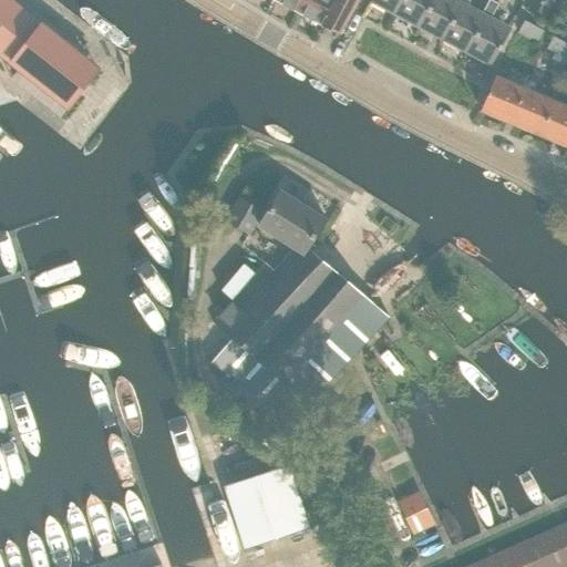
[(86,61),(8,0),(0,0),(0,52),(57,98),(86,61)]
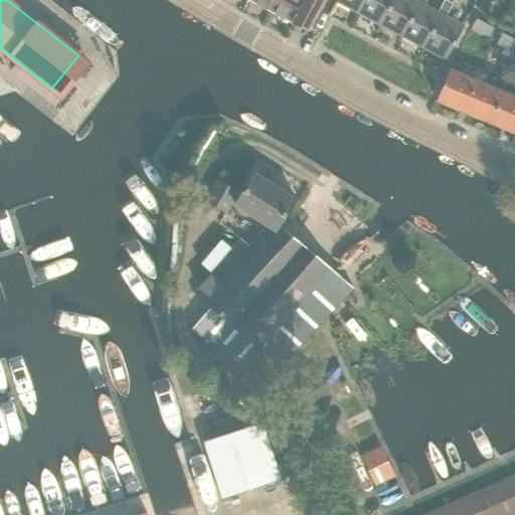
[(276,0),(249,0),(271,11),(276,0)]
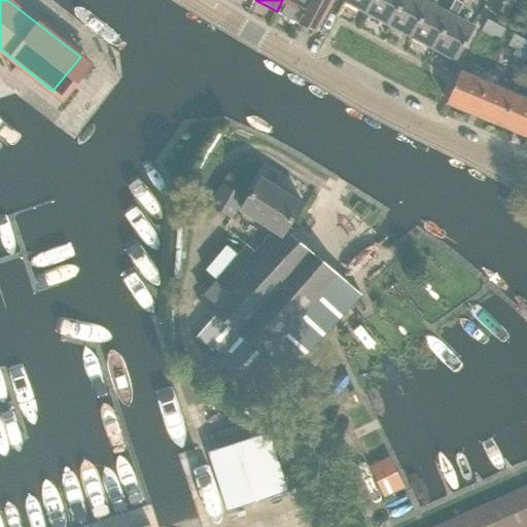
[(342,0),(344,1),(345,0),(282,0),(277,11),(315,32),(331,0),(342,0)]
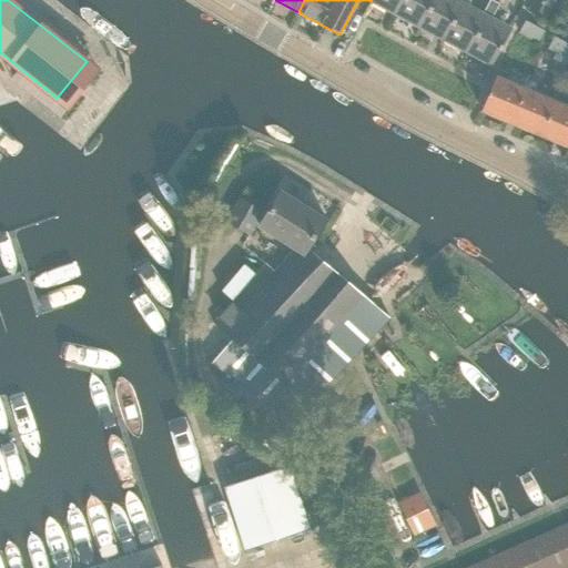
[(392,12),(397,0),(372,0),(371,1),(392,12)]
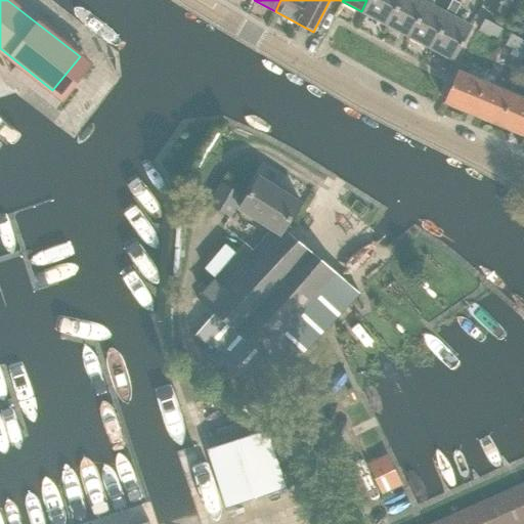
[(383,24),(395,0),(366,0),(361,11),(383,24)]
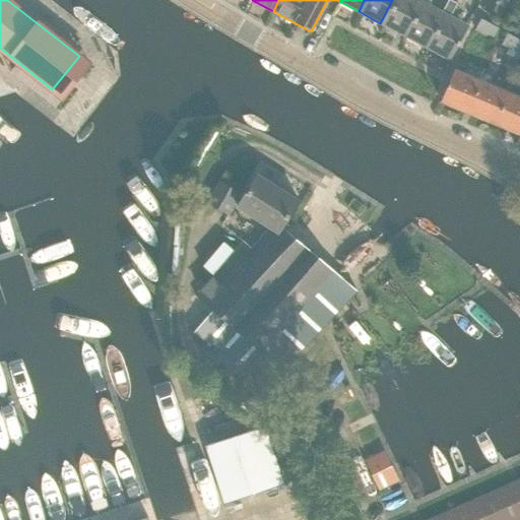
[(402,35),(420,1),(418,0),(392,0),(380,23),(402,35)]
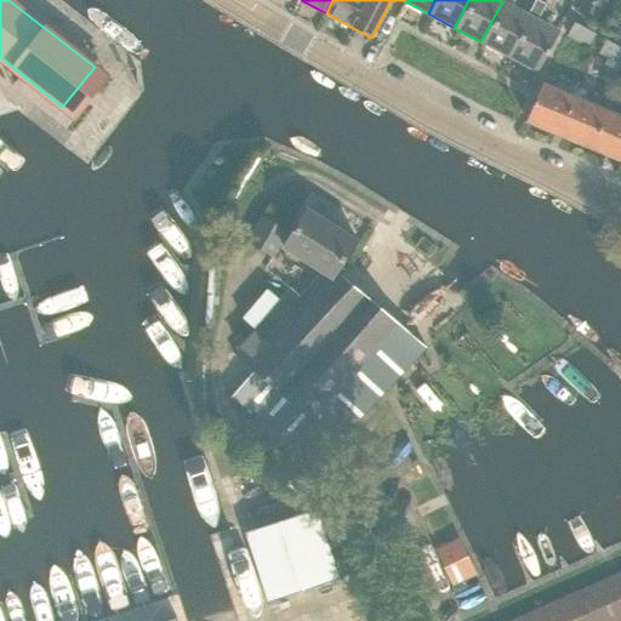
[(506,55),(528,15),(511,6),(514,0),(502,0),(502,1),(480,41),(506,55)]
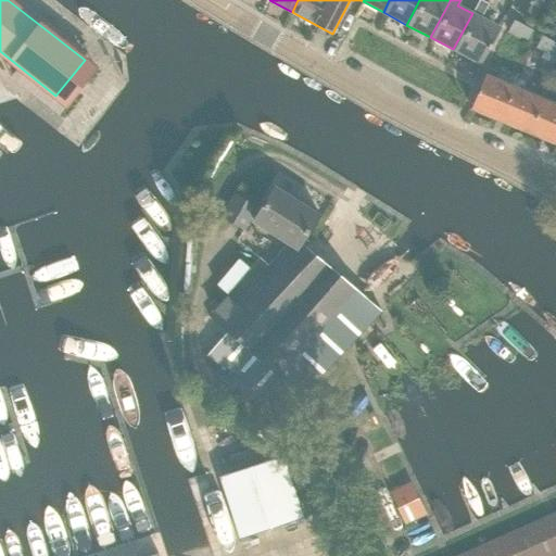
[(480,0),(479,0),(472,13),(453,49),(481,64),(501,28),(481,17),(489,4),(480,0)]
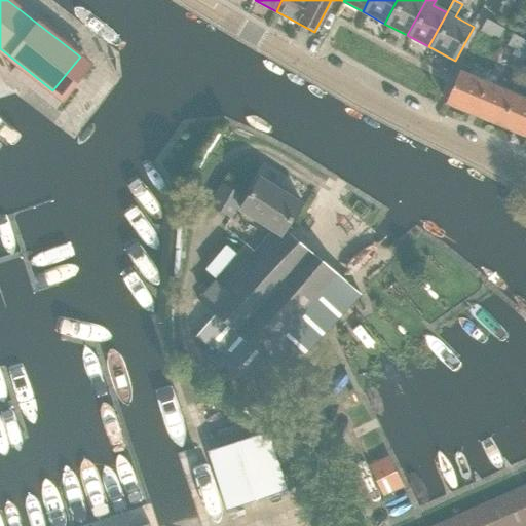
[(504,14),(512,0),(494,0),(491,7),(504,14)]
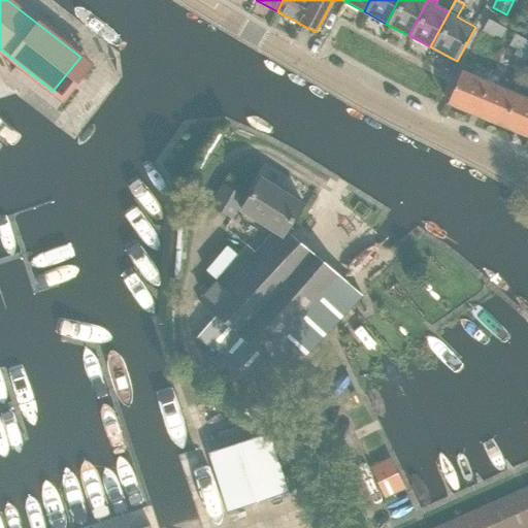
[(499,39),(505,28),(488,18),(482,30),(499,39)]
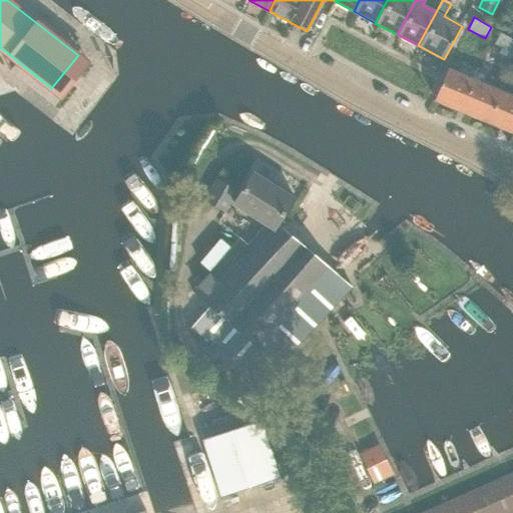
[(512,53),(512,38),(501,32),(495,43),(512,53)]
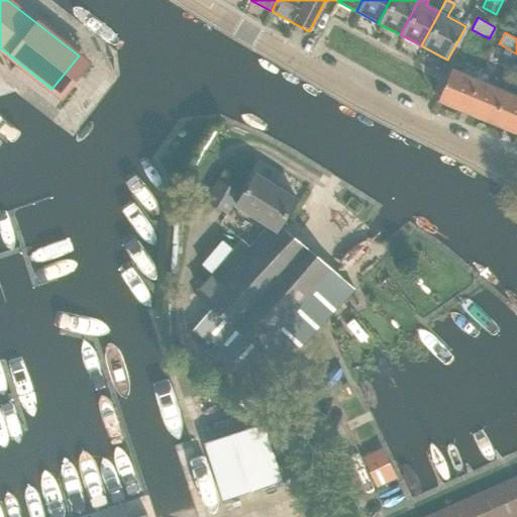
[(452,106),(464,76),(451,70),(438,101),(452,106)]
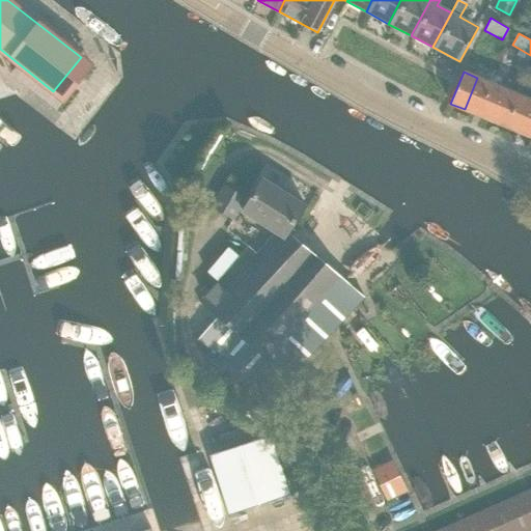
[(478,115),(492,83),(477,78),(465,109),(478,115)]
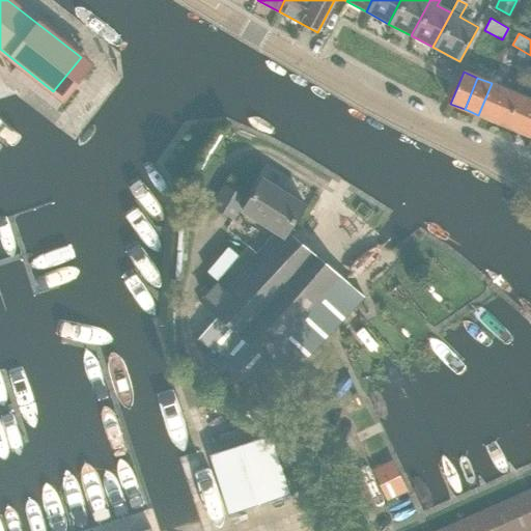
[(492,120),(505,89),(492,83),(478,115),(492,120)]
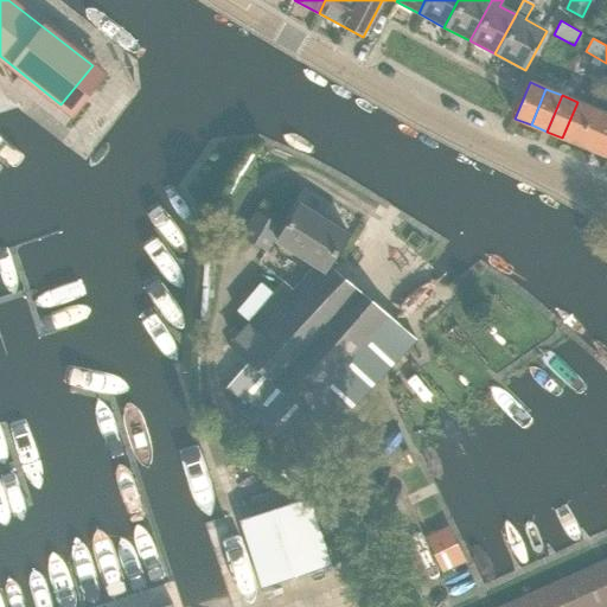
[(577,145),(593,108),(577,102),(562,138),(577,145)]
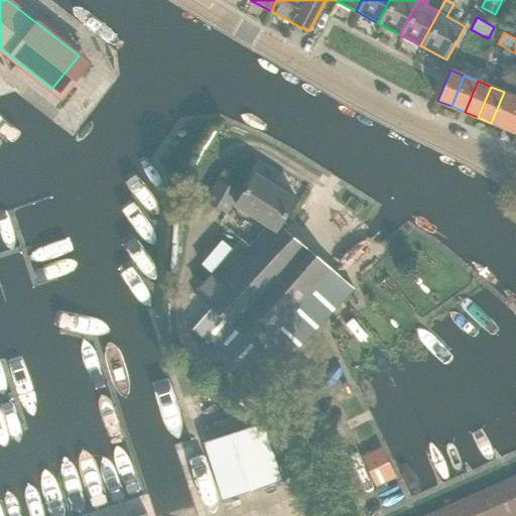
[(504,128),(515,100),(515,97),(504,92),(491,123),(504,128)]
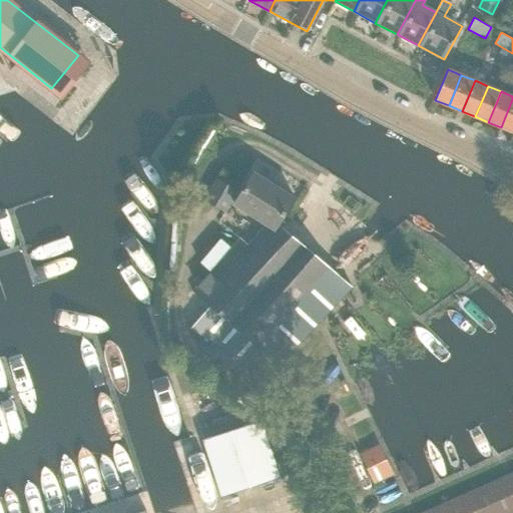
[(512,132),(512,99),(501,127),(512,132)]
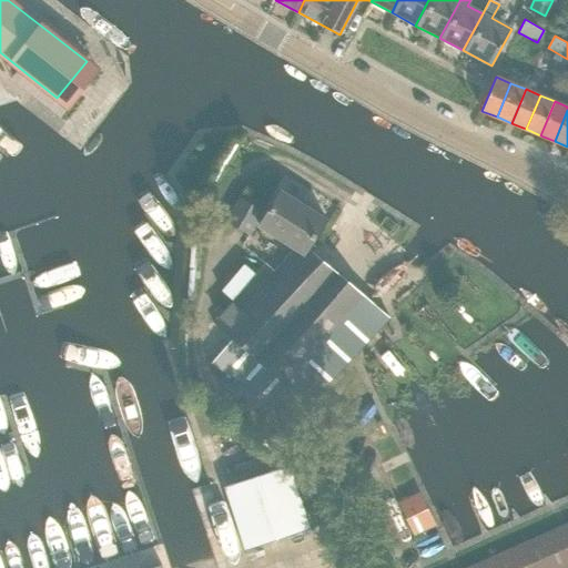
[(81,122),(75,130),(82,134),(88,128),(81,122)]
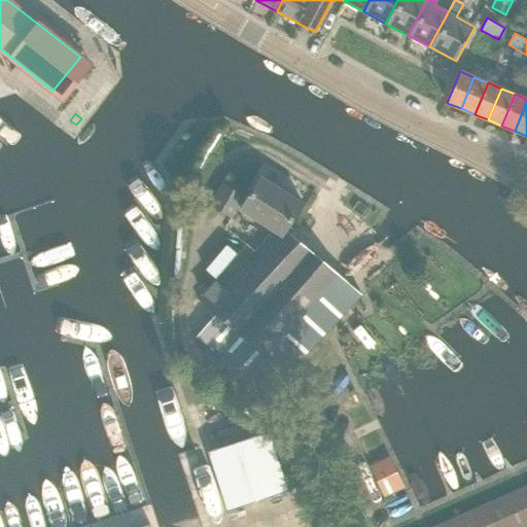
[(337,272),(284,230),(302,203),(260,177),(241,209),(273,230),(254,252),(246,245),(238,255),(198,300),(216,314),(197,337),(208,344),(204,352),(222,363),(221,365),(267,393),(272,383),(276,385),(361,293),(337,273),(337,272)]
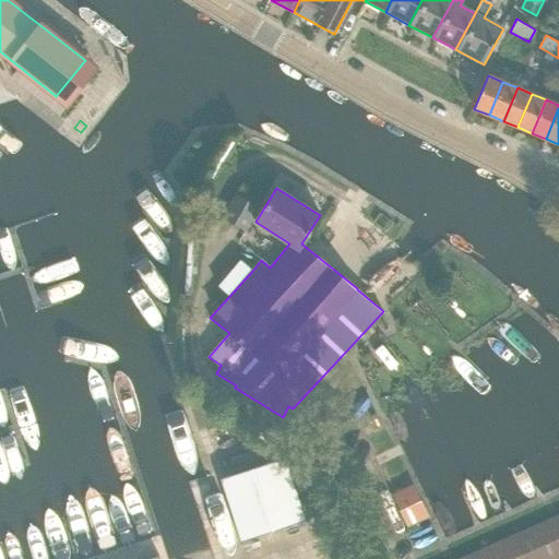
[(245,232),(259,207),(235,193),(221,217),(245,232)]
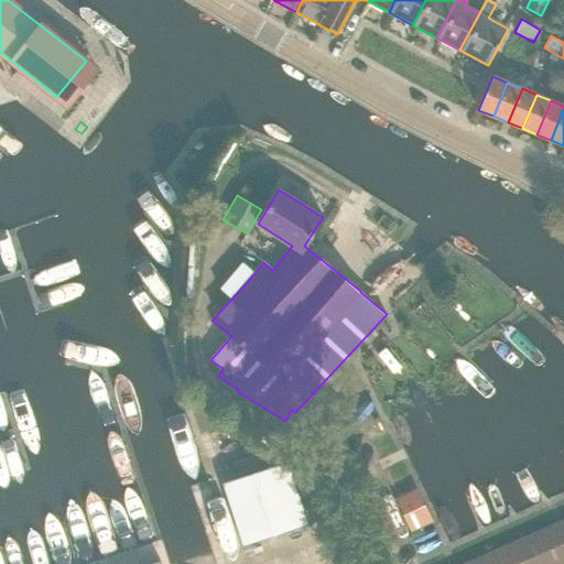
[(241,261),(220,288),(231,296),(252,270),(241,261)]
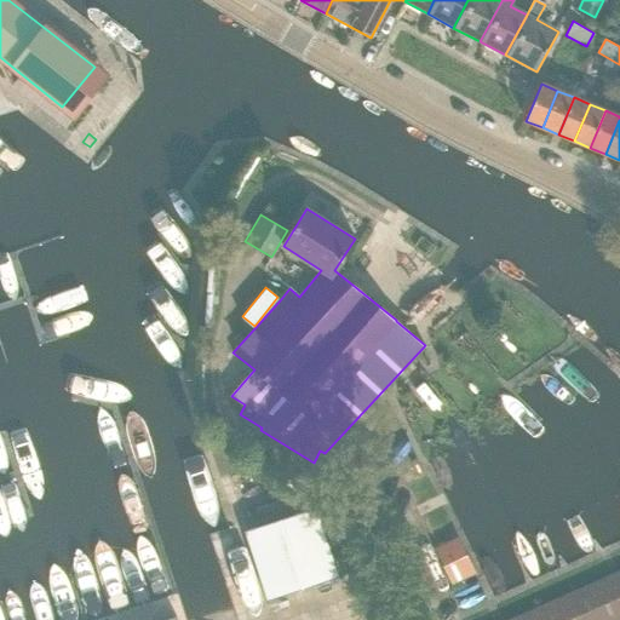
[(267,600),(337,577),(315,506),(244,529),(267,600)]
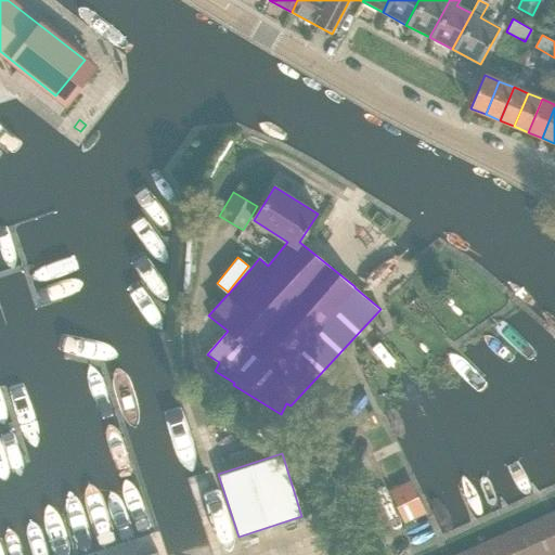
[(554,554),(554,510),(452,554),(554,554)]
